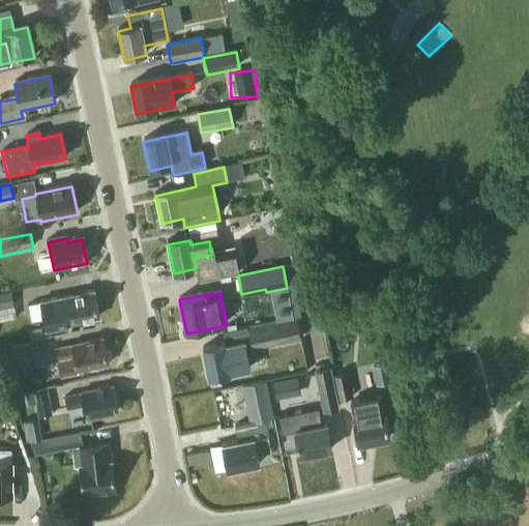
[(0,323),(16,320),(9,293),(0,295),(0,323)]
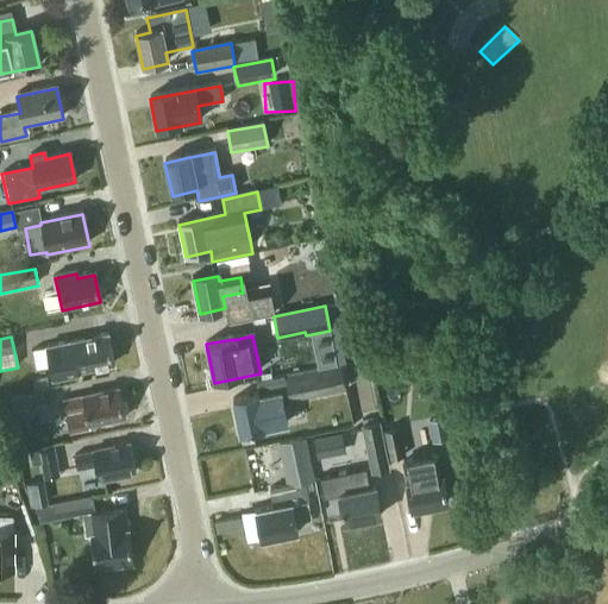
[(79,377),(77,373),(113,366),(107,338),(70,345),(70,346),(46,351),(50,364),(49,364),(52,382),(79,377)]
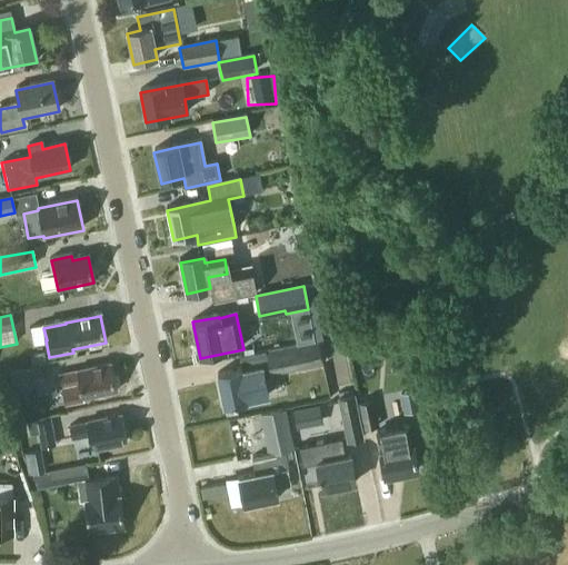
[(324,367),(318,343),(266,354),(271,378),(324,367)]
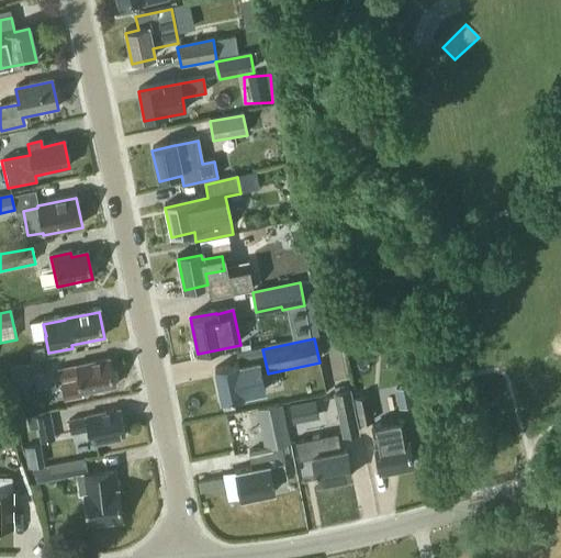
[(46,360),(44,349),(31,352),(33,363),(46,360)]
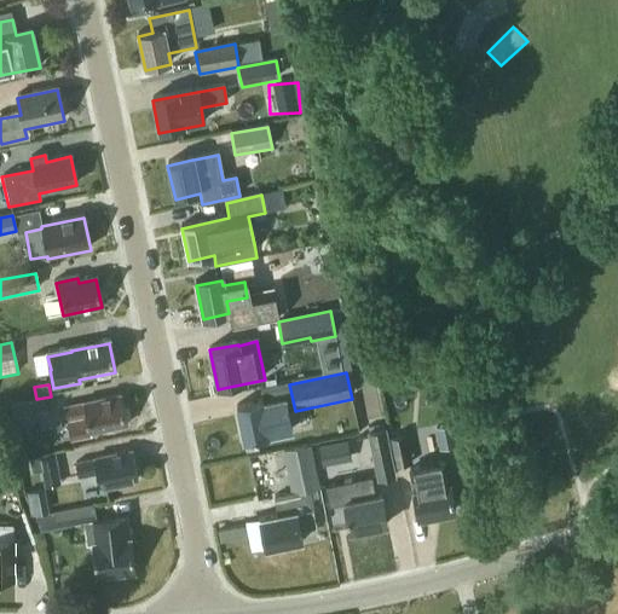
[(91,438),(90,434),(126,428),(121,398),(82,405),(82,406),(64,410),(70,442),(91,438)]
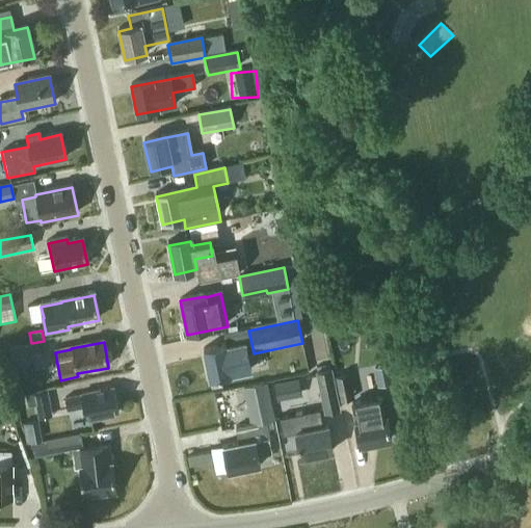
[(250,371),(245,342),(203,350),(209,380),(233,375),(250,371)]
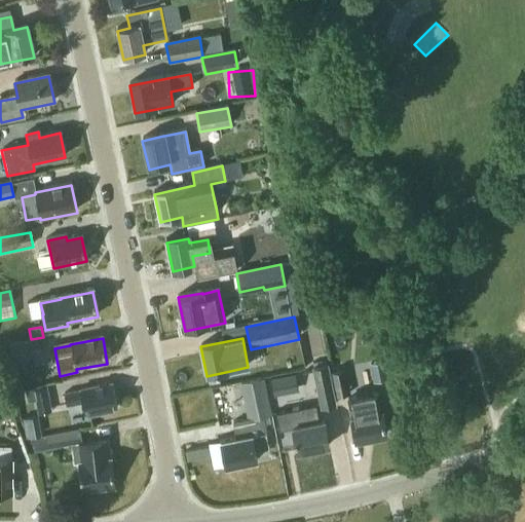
[(40,355),(36,340),(7,346),(11,362),(40,355)]
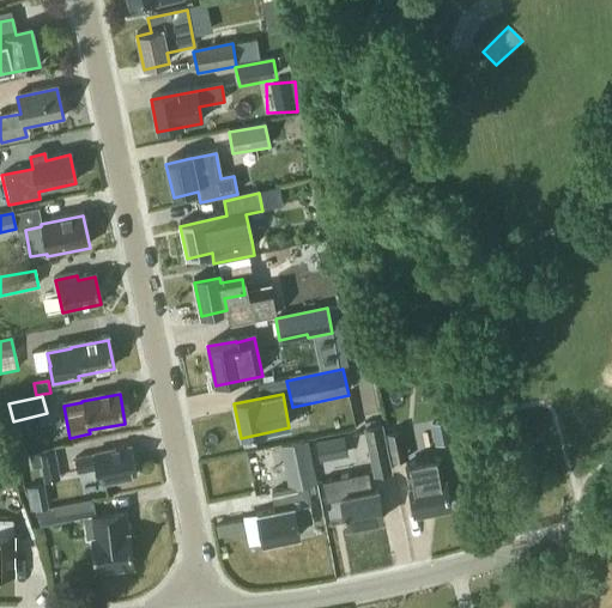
[(458,439),(450,420),(434,426),(440,445),(458,439)]
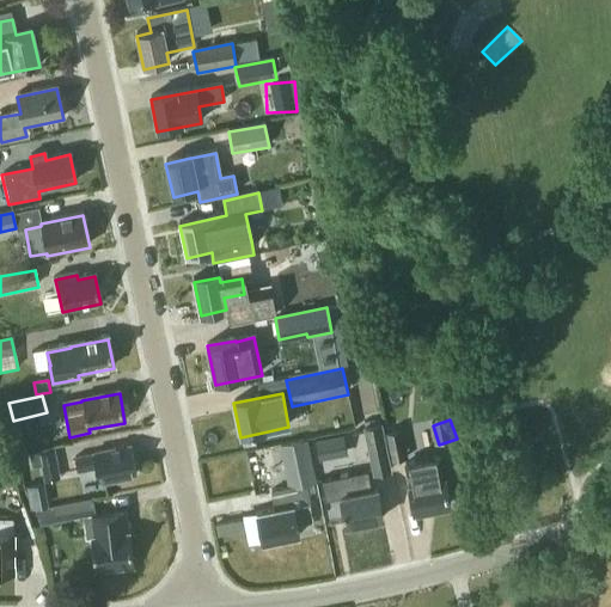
[(391,472),(380,425),(362,429),(372,477),(391,472)]
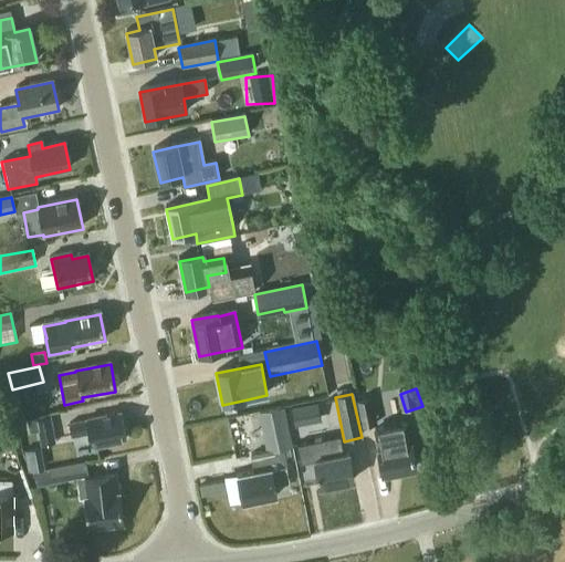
[(377,426),(372,399),(356,403),(362,429),(377,426)]
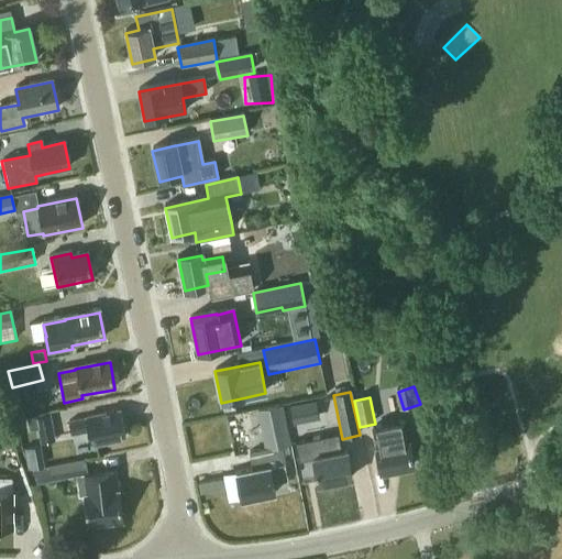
[(320,418),(316,401),(285,408),(288,425),(320,418)]
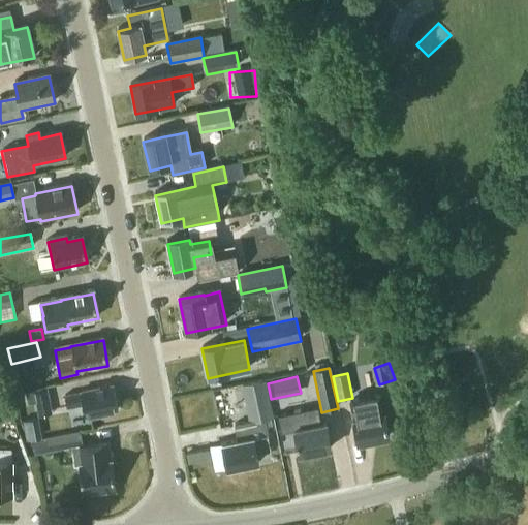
[(241,388),(249,424),(235,427),(238,442),(221,445),(226,471),(258,464),(256,456),(271,453),(264,421),(273,420),(265,382),(241,388)]
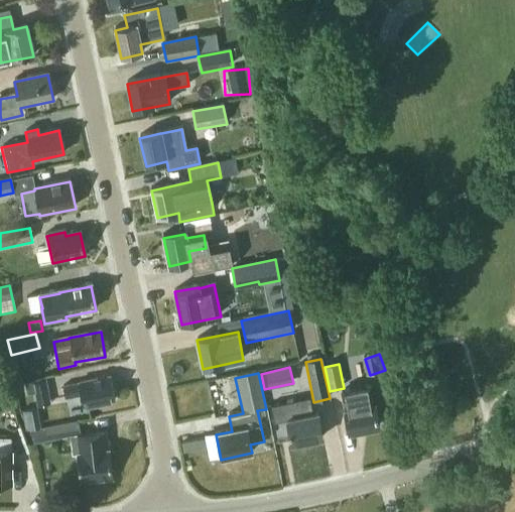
[(83,408),(114,402),(110,378),(79,385),(62,389),(66,400),(81,397),(83,408)]
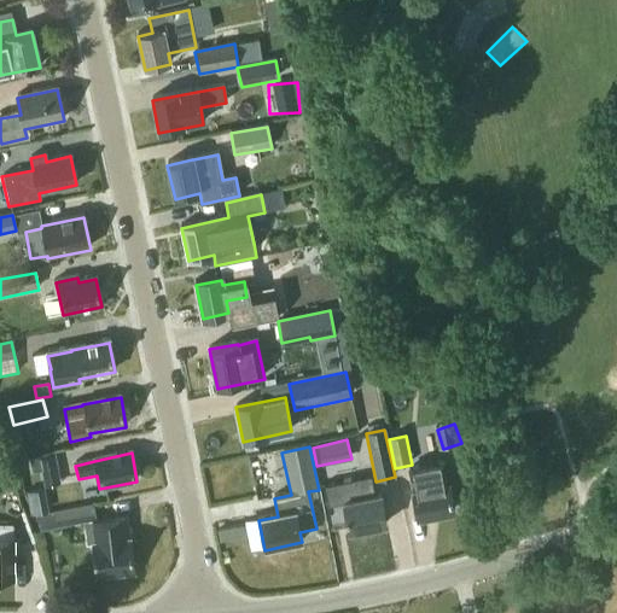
[(60,485),(54,455),(29,460),(31,474),(42,473),(45,488),(60,485)]
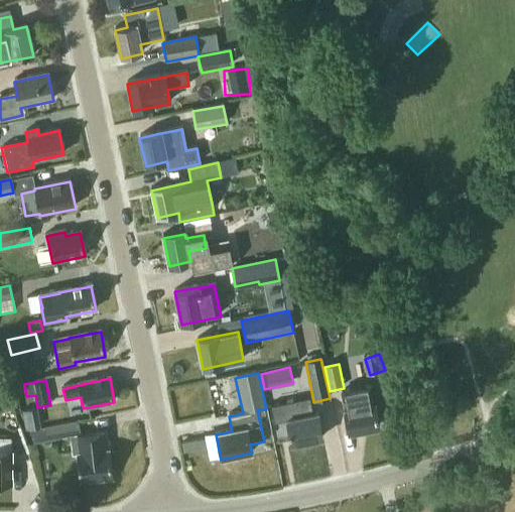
[(348,433),(379,427),(374,405),(366,406),(363,390),(342,394),(345,410),(344,411),(348,433)]
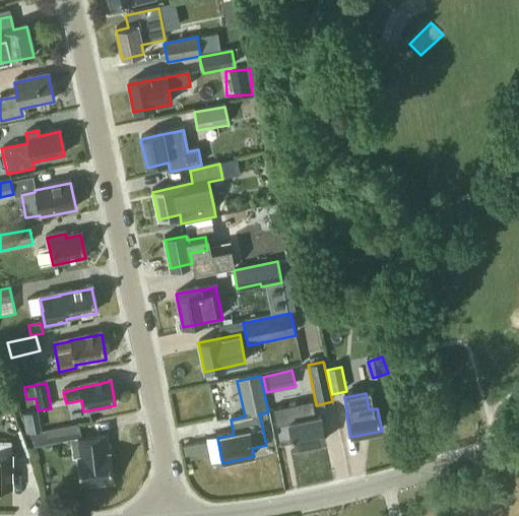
[(288,423),(294,448),(324,442),(320,416),(315,417),(313,405),(294,408),(296,422),(288,423)]
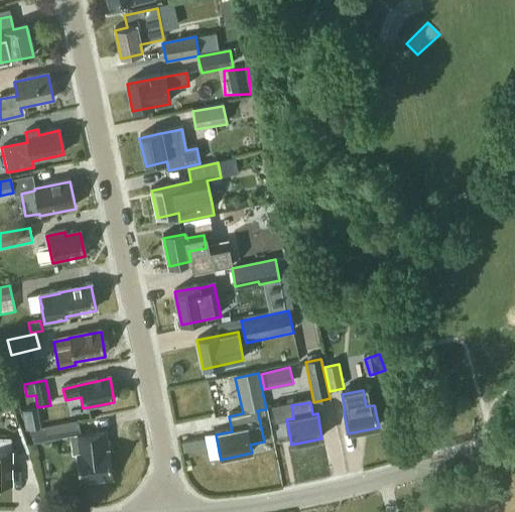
[(81,436),(78,422),(31,431),(33,444),(81,436)]
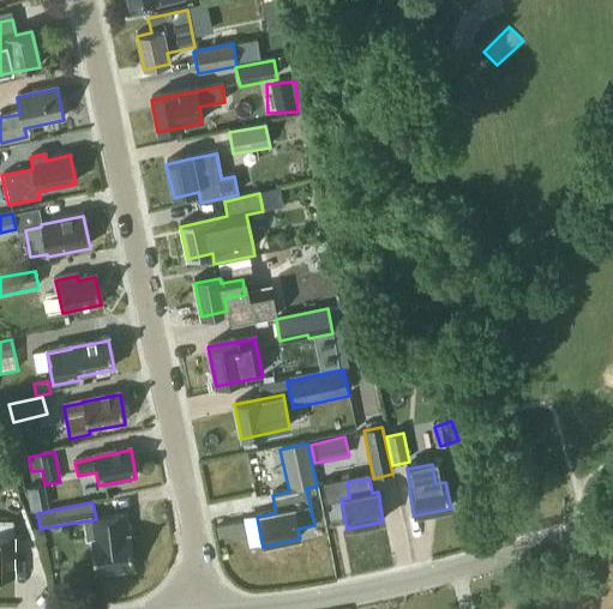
[(118,574),(133,572),(130,537),(127,537),(125,517),(110,518),(113,540),(92,542),(95,572),(116,570),(118,574)]
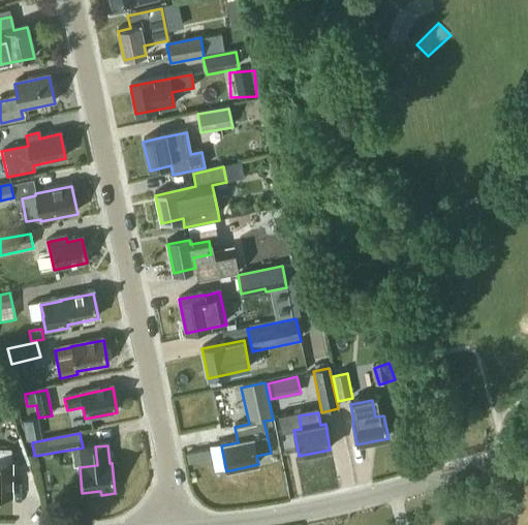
[(0,497),(11,498),(11,464),(9,464),(9,452),(0,451),(0,497)]
